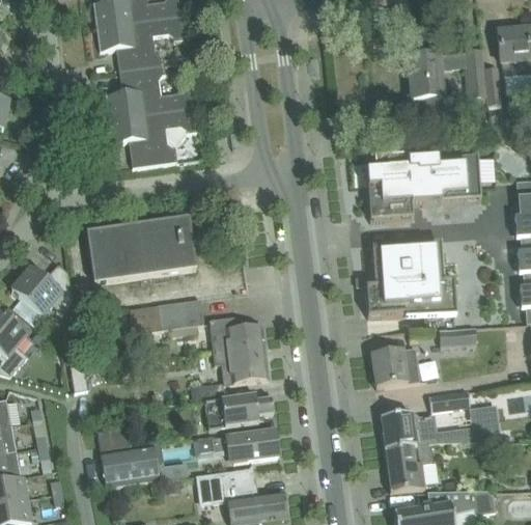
[(110,0),(93,2),(96,26),(180,15),(178,0),(165,0),(164,1),(148,3),(147,0),(110,0)]
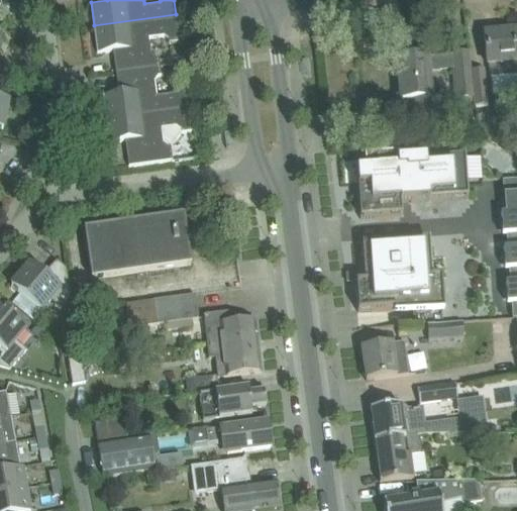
[(176,14),(94,25),(97,49),(113,47),(116,69),(160,63),(159,54),(156,54),(150,49),(148,34),(164,32),(169,36),(170,39),(179,37),(179,36),(176,14)]
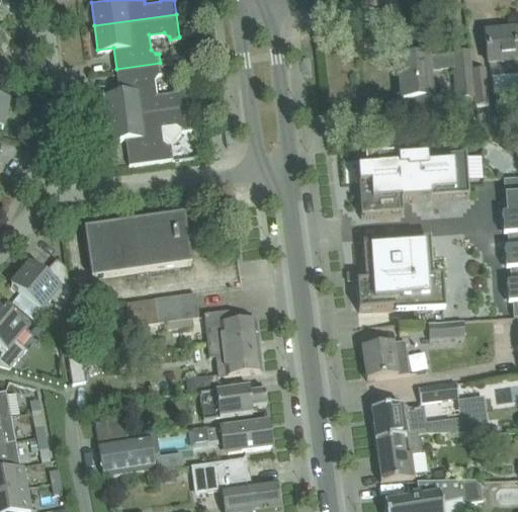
[(500,28),(486,29),(488,50),(489,61),(490,61),(491,73),(492,73),(517,71),(517,58),(514,26),(512,27),(512,26),(509,24),(502,25),(500,27),(500,28)]
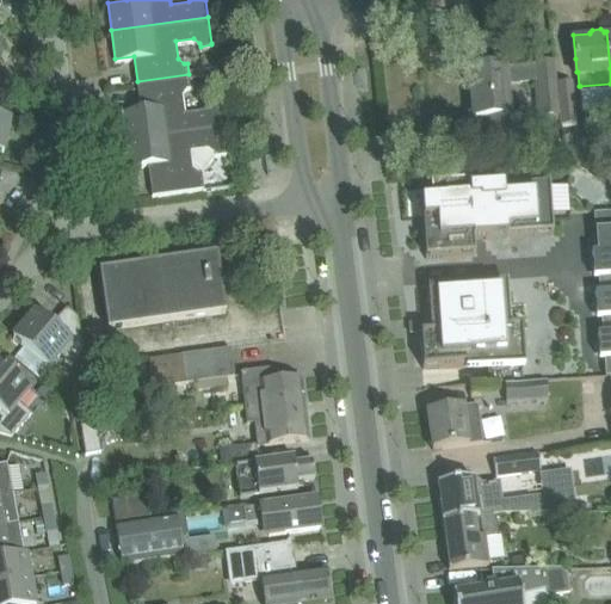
[(469,93),(467,97),(468,109),(471,112),(474,112),(491,111),(493,145),(517,142),(519,142),(516,108),(508,109),(506,78),(534,74),(537,113),(543,112),(560,111),(556,78),(555,57),(535,59),(535,60),(504,62),(470,65),(473,92),(469,93)]
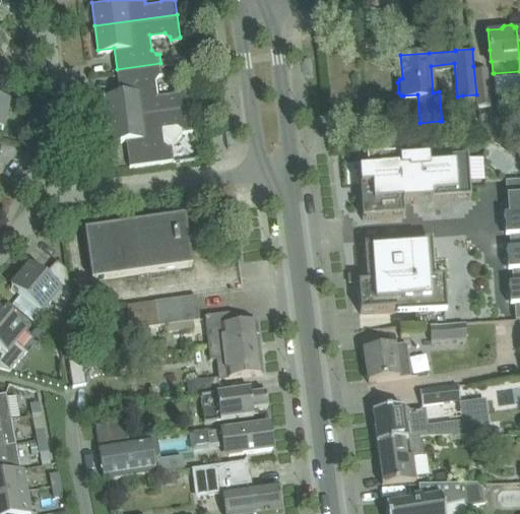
[(120,90),(104,92),(107,116),(189,105),(186,81),(177,82),(177,86),(173,90),(157,93),(155,77),(158,72),(163,72),(160,63),(117,69),(120,90)]
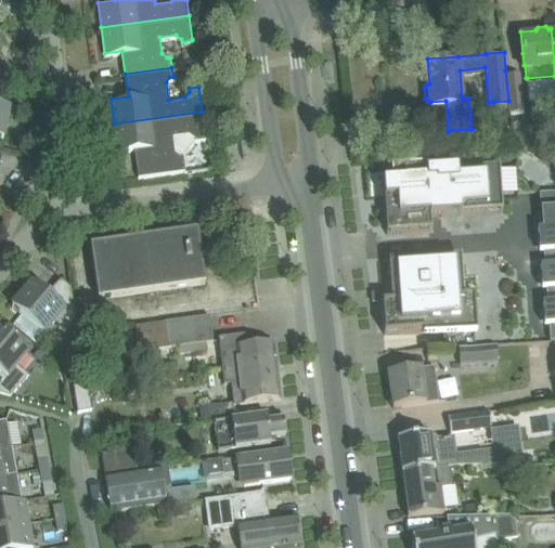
[(520,69),(505,70),(508,101),(510,104),(510,109),(524,108),(520,69)]
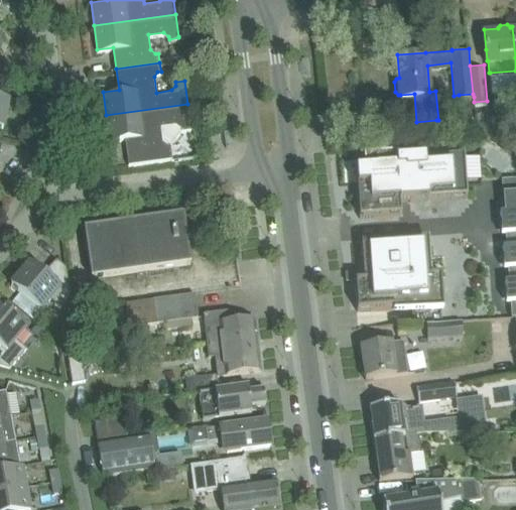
[(187,104),(106,115),(109,138),(125,136),(129,162),(172,156),(170,143),(181,128),(190,127),(190,126),(187,104)]
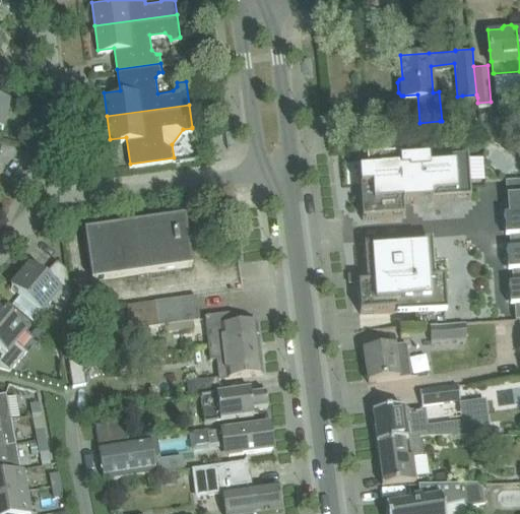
[(471,195),(468,152),(400,157),(400,151),(369,153),(366,153),(367,167),(362,167),(359,167),(363,215),(365,241),(367,279),(361,280),(358,280),(360,310),(363,310),(415,306),(435,305),(436,313),(436,321),(473,319),(464,195),(471,195)]
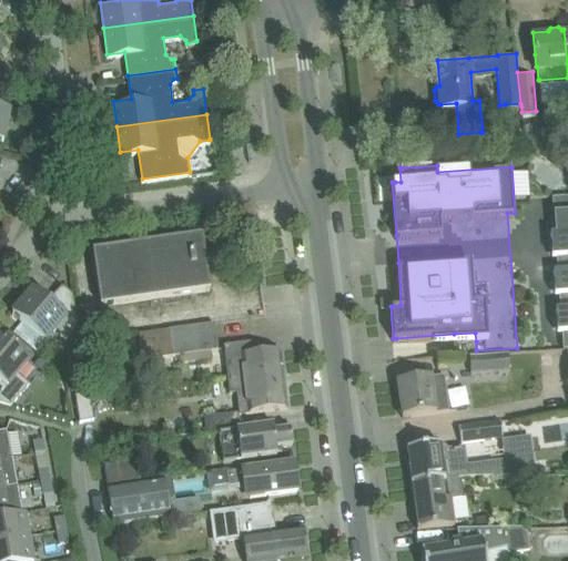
[(567,192),(553,193),(553,195),(559,194),(560,210),(554,210),(555,232),(567,231),(567,192)]
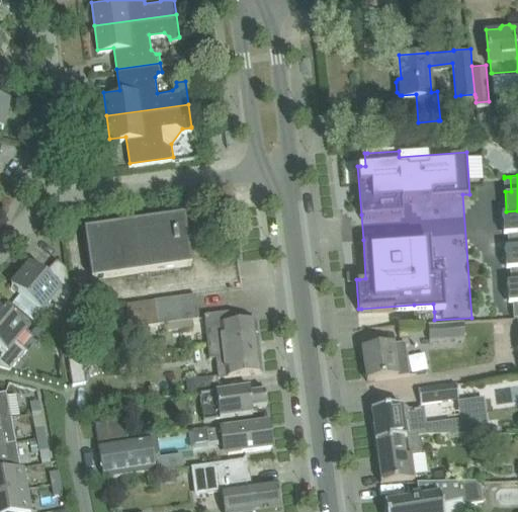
[(190,207),(168,210),(173,251),(196,248),(190,207)]
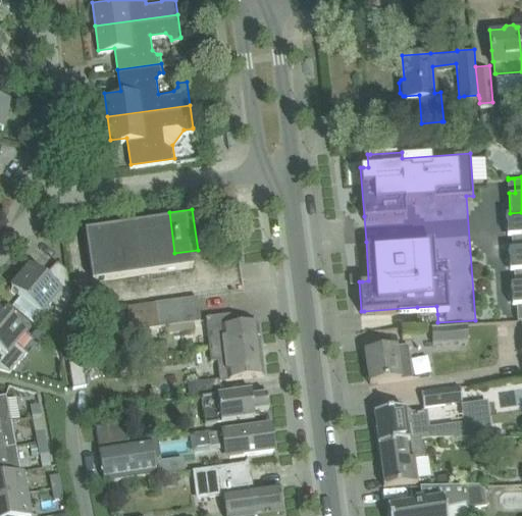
[(521,212),(510,213),(506,213),(507,234),(511,234),(518,233),(519,247),(521,246),(521,212)]
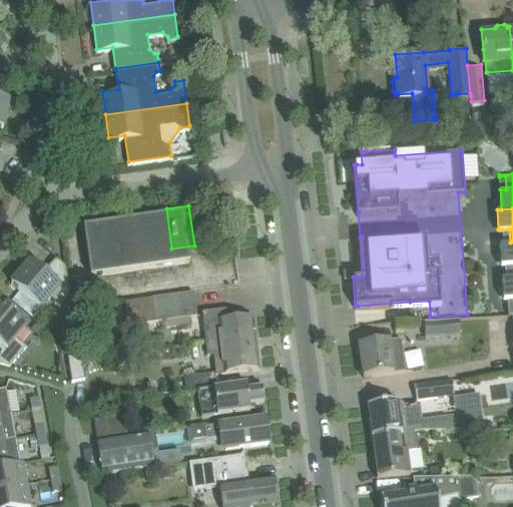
[(155,209),(134,212),(139,252),(160,249),(155,209)]
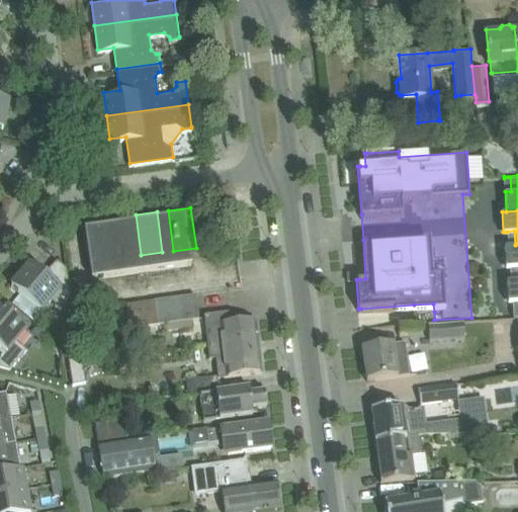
[(136,215),(115,218),(120,257),(141,255),(136,215)]
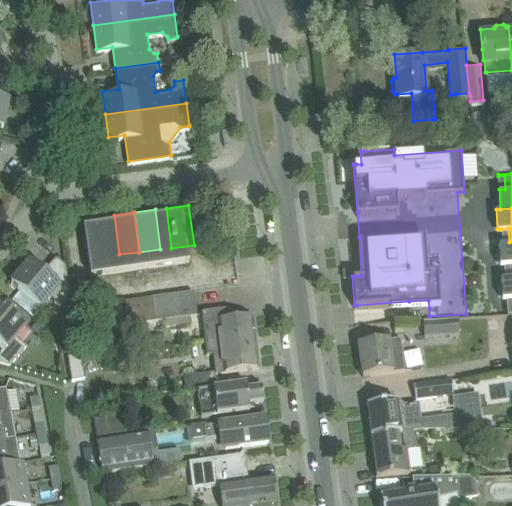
[(114,215),(93,217),(99,257),(119,254),(114,215)]
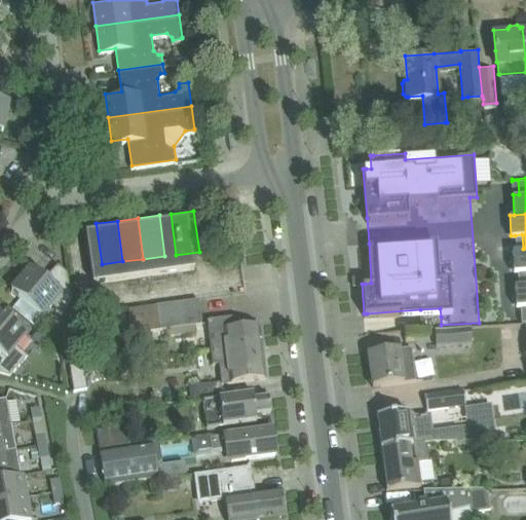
[(96,223),(74,226),(79,267),(102,264),(96,223)]
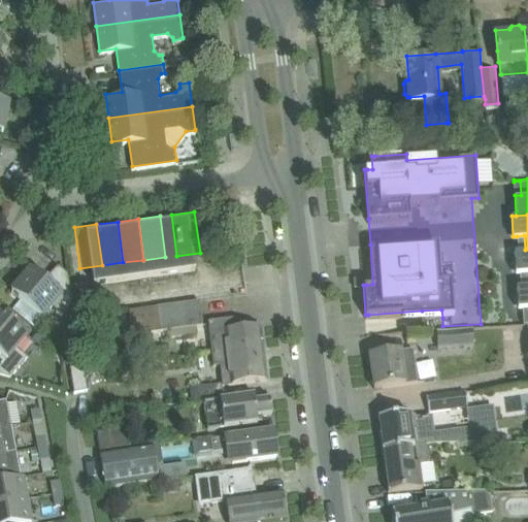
[(518,250),(514,251),(516,271),(520,271),(526,270),(527,285),(527,284),(527,249),(525,250),(518,250)]
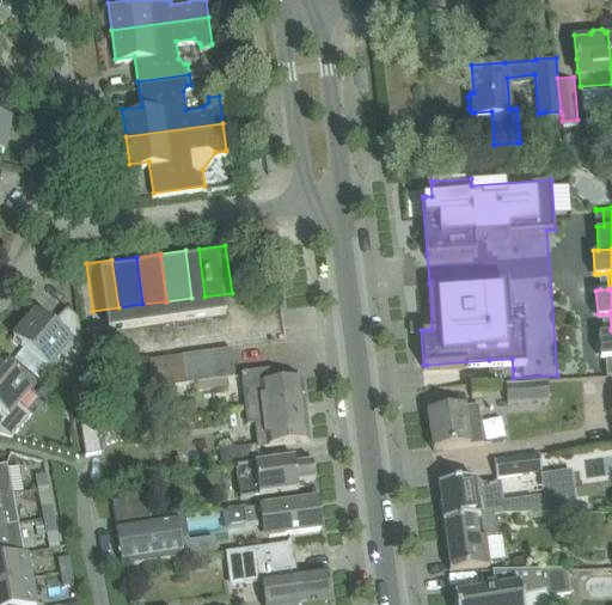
[(18,329),(13,335),(24,343),(32,349),(49,364),(60,350),(73,362),(75,365),(86,362),(84,349),(79,313),(67,304),(53,321),(38,310),(34,315),(29,319),(23,324),(18,329)]
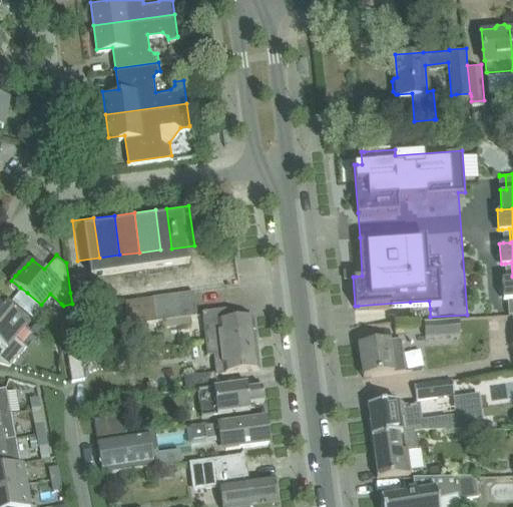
[(187,269),(175,271),(176,278),(188,277),(187,269)]
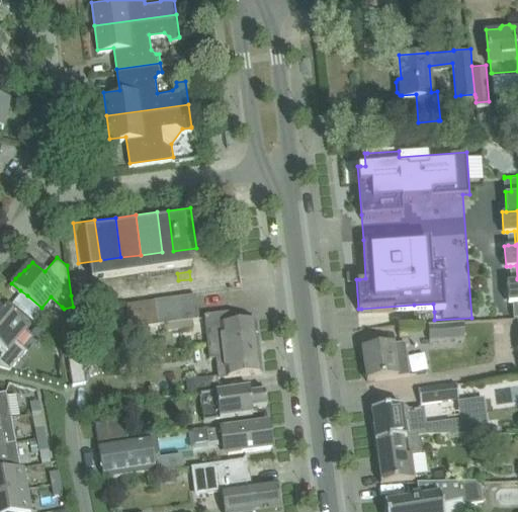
[(152,276),(144,277),(146,289),(153,288),(152,276)]
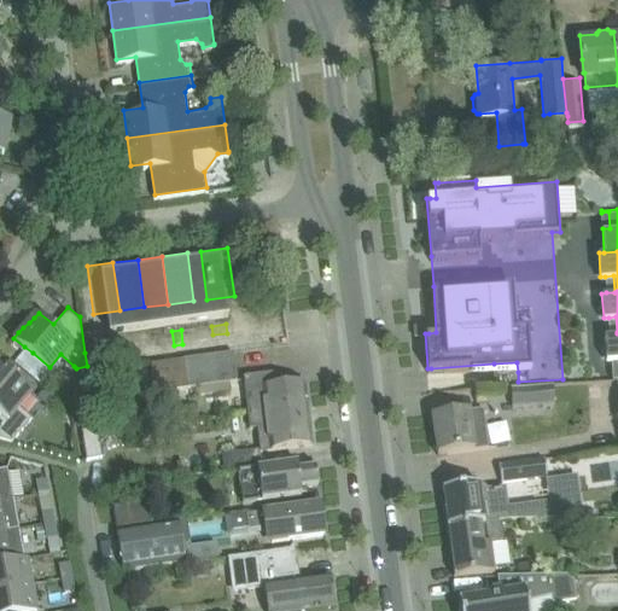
[(172,331),(162,332),(164,347),(174,345),(172,331)]
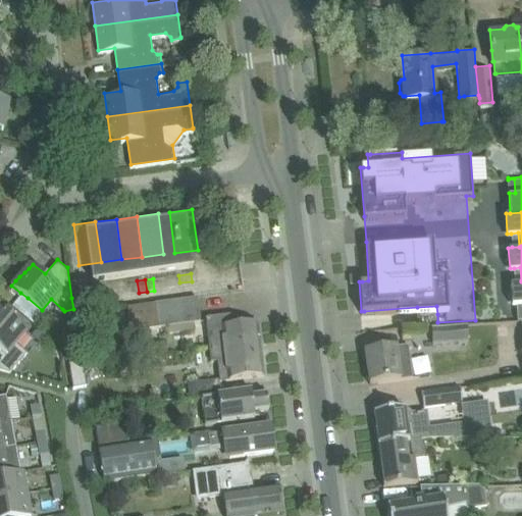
[(521,280),(521,281),(511,281),(512,303),(521,302),(521,280)]
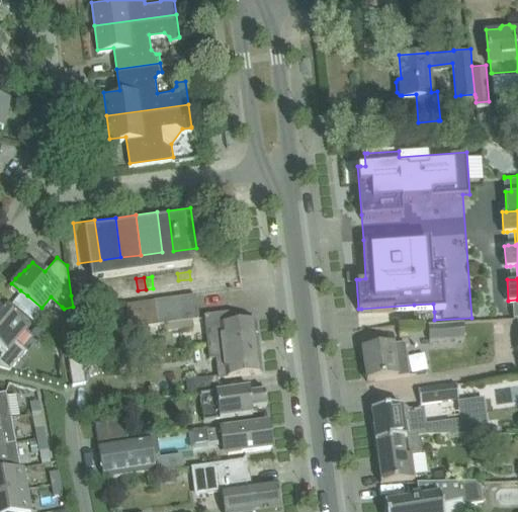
[(110,282),(102,283),(104,294),(111,293),(110,282)]
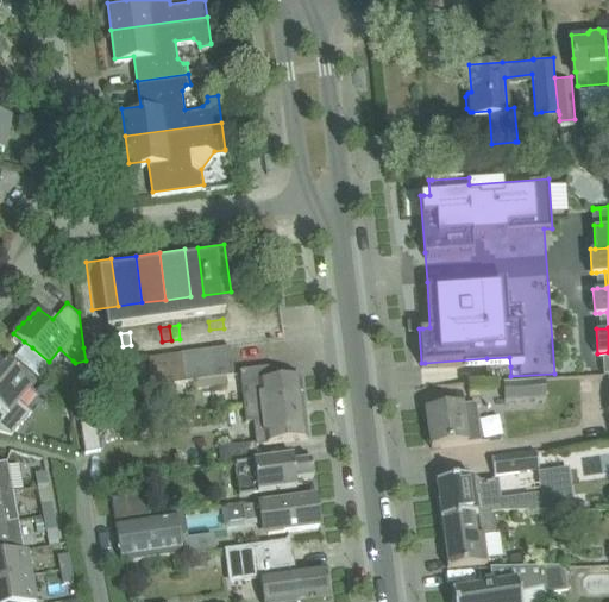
[(120,333),(111,334),(113,347),(123,346),(120,333)]
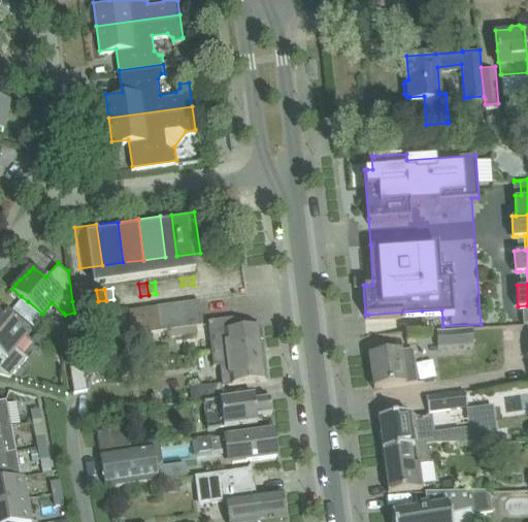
[(133,338),(151,335),(150,329),(161,328),(203,322),(199,297),(157,302),(129,306),(133,338)]
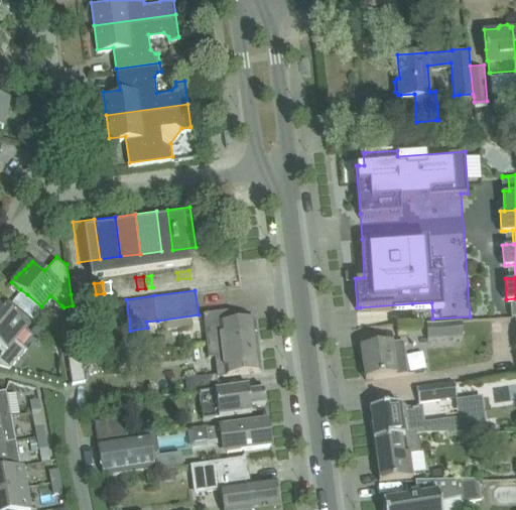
[(73,305),(85,304),(83,292),(71,294),(73,305)]
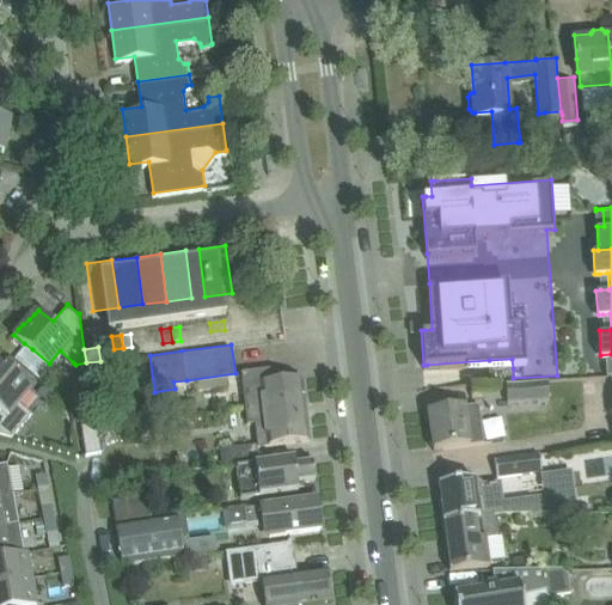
[(0,429),(12,433),(28,415),(32,409),(19,398),(30,385),(13,371),(0,359),(0,429)]
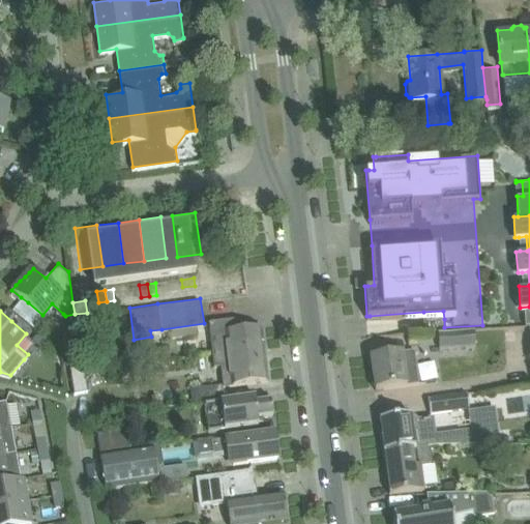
[(235,327),(234,316),(209,319),(213,349),(264,342),(262,324),(235,327)]
